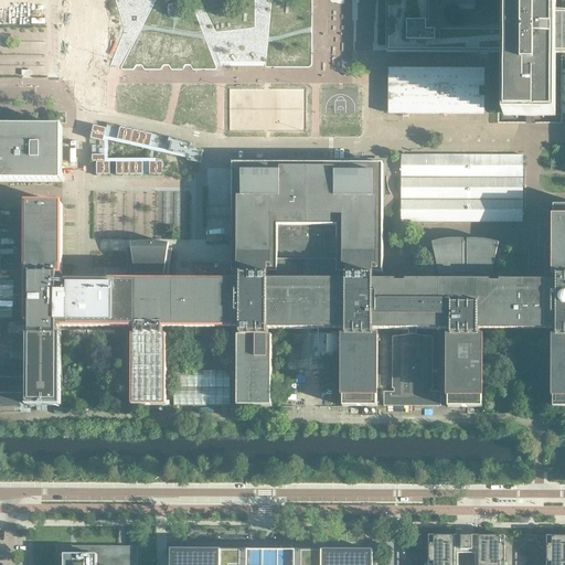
[(507,115),(554,115),(554,52),(564,51),(564,0),(388,0),(390,51),(462,51),(507,52),(507,115)]
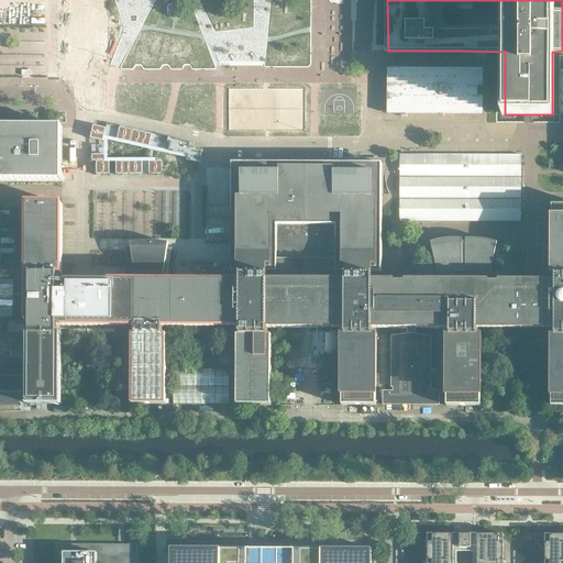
[(181,19),(129,19),(129,69),(181,69),(181,19)]
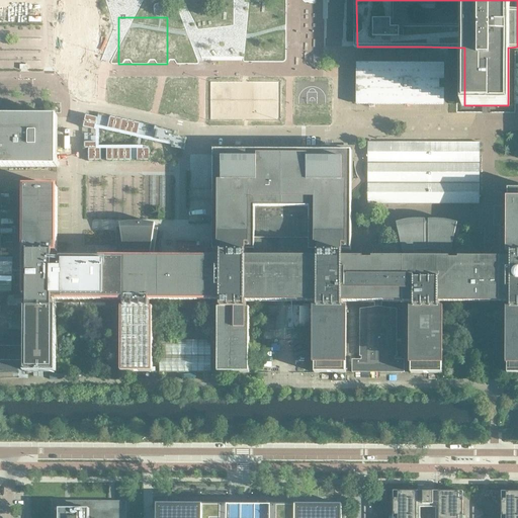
[(439,83),(439,80),(444,80),(444,64),(356,63),(356,87),(356,104),(444,105),(444,89),(439,89),(439,83)]
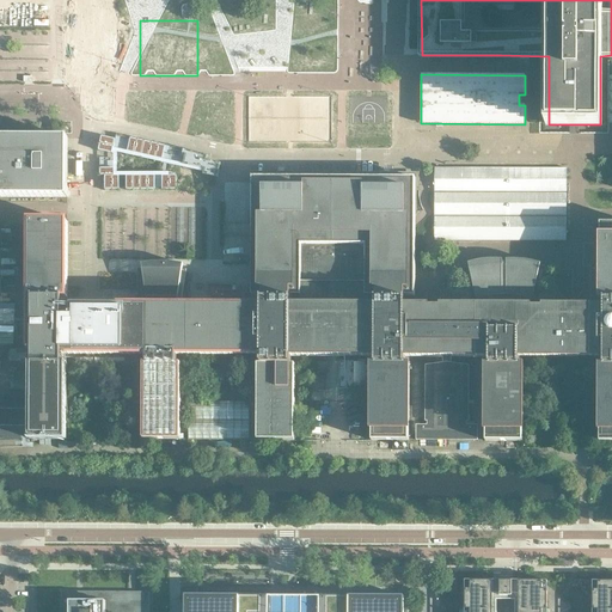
[(357,124),(357,109),(320,108),(319,123),(357,124)]
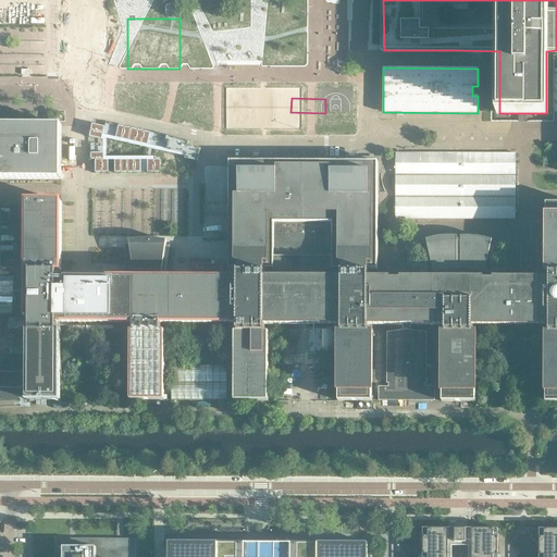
[(155,147),(158,133),(106,122),(104,126),(93,124),(89,136),(102,139),(102,135),(155,147)]
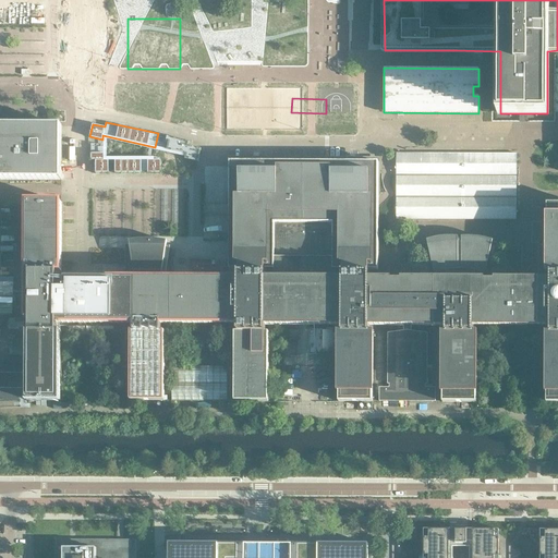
[(0,179),(62,180),(62,170),(62,126),(62,125),(7,125),(7,130),(7,131),(0,131),(0,179)]
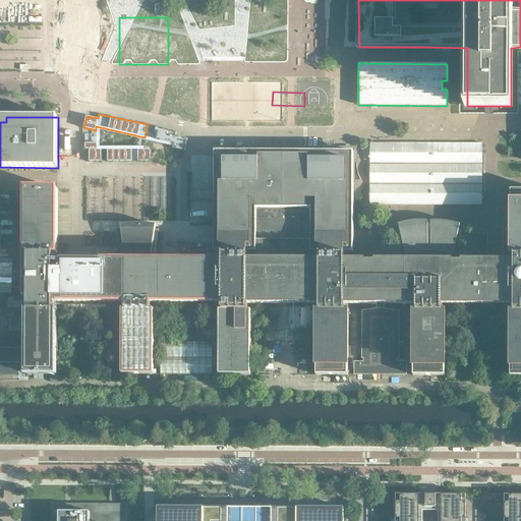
[(152,126),(150,138),(173,143),(172,148),(185,151),(188,137),(175,135),(176,131),(152,126)]
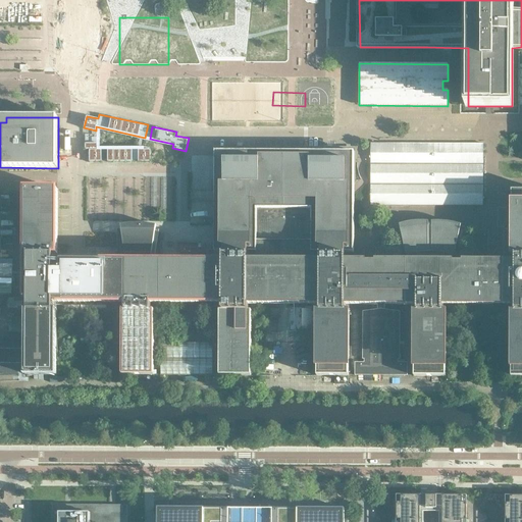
[(98,149),(98,137),(85,137),(85,149),(90,149),(90,162),(102,162),(102,149),(98,149)]
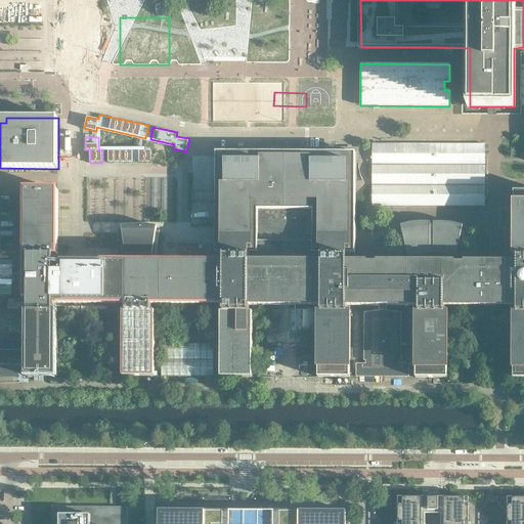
[(485,207),(485,157),(485,144),(378,144),(372,144),(372,206),(485,207)]
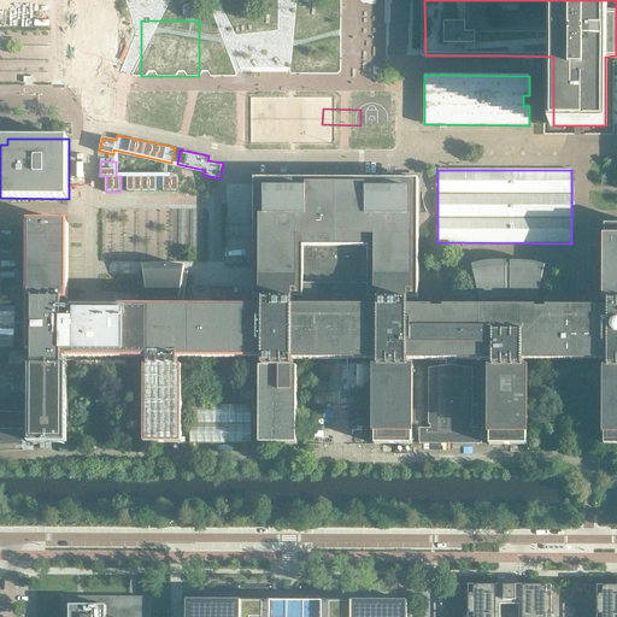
[(178,176),(127,176),(128,192),(178,192),(178,176)]
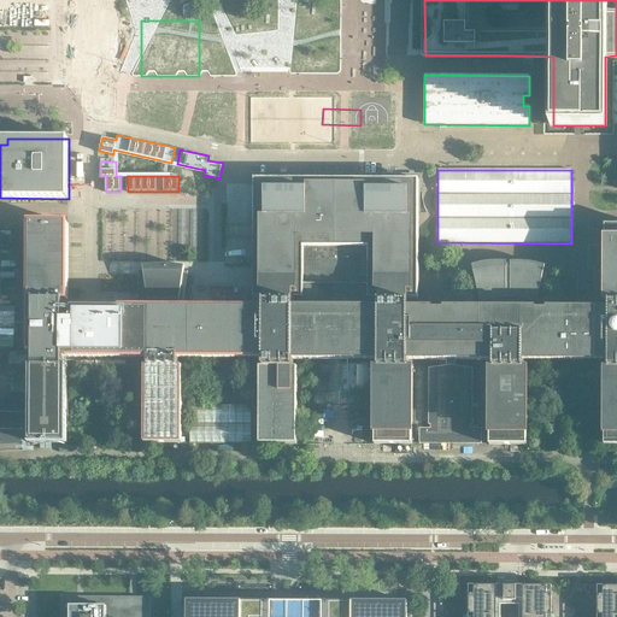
[(616,225),(605,225),(605,303),(609,303),(609,310),(600,310),(589,310),(562,310),(547,310),(535,310),(535,306),(540,306),(548,272),(544,271),(545,266),(544,266),(541,265),(540,265),(538,265),(536,264),(534,264),(533,264),(530,263),(529,263),(527,263),(526,263),(523,263),(522,263),(519,263),(518,263),(516,263),(515,263),(512,263),(511,263),(511,266),(506,266),(506,263),(505,263),(503,263),(501,263),(499,263),(498,263),(495,263),(494,263),(492,263),(491,263),(488,263),(487,263),(485,264),(483,264),(481,264),(480,264),(477,265),(476,265),(474,265),(472,266),(474,271),(469,272),(476,305),(481,305),(482,309),(482,310),(470,310),(456,310),(430,310),(418,310),(409,310),(409,301),(415,301),(415,299),(418,299),(419,222),(418,180),(416,180),(416,177),(258,177),(258,180),(254,180),(254,233),(254,299),(257,299),(257,300),(264,301),(264,309),(246,309),(178,309),(178,305),(183,305),(188,272),(184,271),(184,266),(182,266),(181,266),(178,266),(176,265),(174,265),(171,265),(170,265),(168,265),(165,265),(163,265),(160,265),(159,265),(157,265),(154,265),(152,265),(150,265),(148,266),(146,266),(144,266),(145,271),(140,272),(145,305),(150,305),(150,309),(82,309),(64,307),(64,300),(68,300),(68,223),(30,223),(30,352),(34,352),(34,363),(30,363),(30,374),(30,409),(27,409),(22,409),(22,405),(0,405),(0,441),(22,442),(22,439),(30,439),(30,442),(46,442),(48,442),(68,442),(68,439),(68,366),(70,366),(145,366),(145,444),(160,444),(164,444),(182,444),(182,442),(182,435),(182,366),(178,366),(178,358),(264,359),(264,366),(259,366),(259,405),(259,444),(275,444),(278,444),(297,444),(297,368),(293,368),(293,359),(318,359),(318,377),(330,377),(330,359),(342,359),(378,359),(378,368),(375,368),(375,445),(391,445),(394,445),(412,445),(412,444),(412,368),(409,368),(409,359),(447,359),(447,365),(429,368),(429,424),(430,424),(430,428),(419,428),(419,444),(482,444),(482,429),(470,428),(470,424),(472,424),(472,369),(454,365),(456,362),(454,359),(493,359),(493,368),(489,368),(489,444),(489,445),(505,445),(509,445),(521,445),(527,445),(527,368),(523,368),(523,360),(529,360),(535,360),(607,360),(607,369),(604,369),(604,445),(616,445),(616,225)]
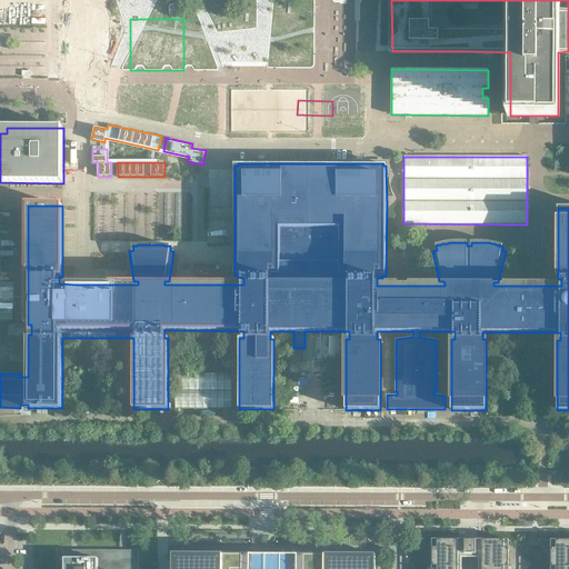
[(232,409),(232,373),(176,372),(175,409),(232,409)]
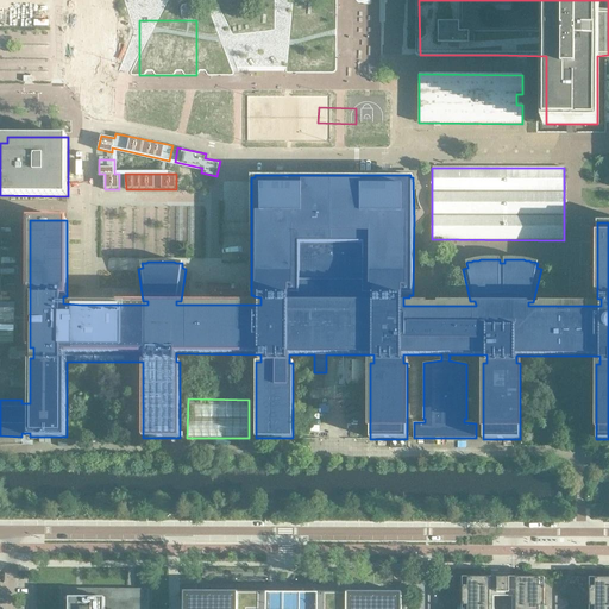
[(544,608),(545,578),(463,578),(462,608),(544,608)]
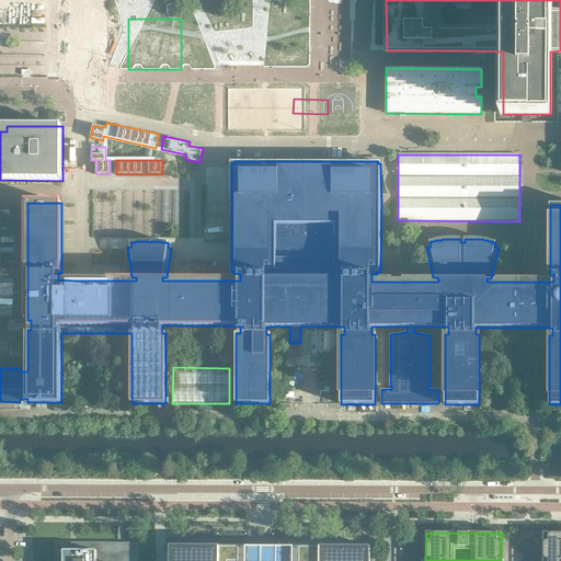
[(560,560),(560,533),(544,533),(542,560),(560,560)]
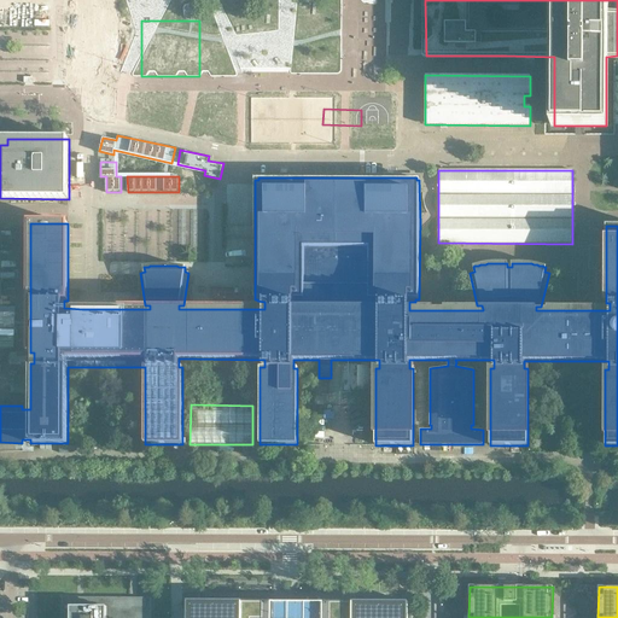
[(150,617),(151,598),(63,598),(62,617),(150,617)]
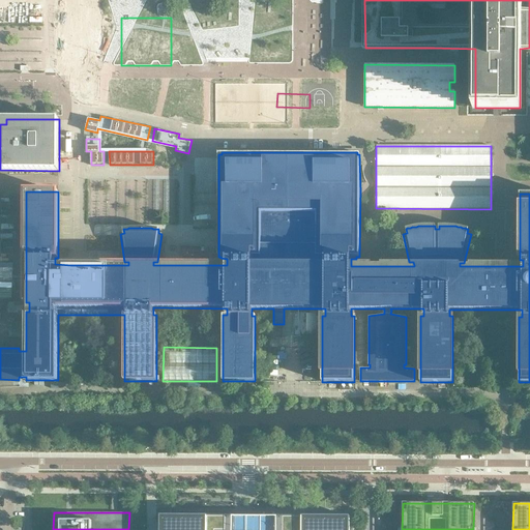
[(349,529),(350,517),(160,516),(159,529),(349,529)]
